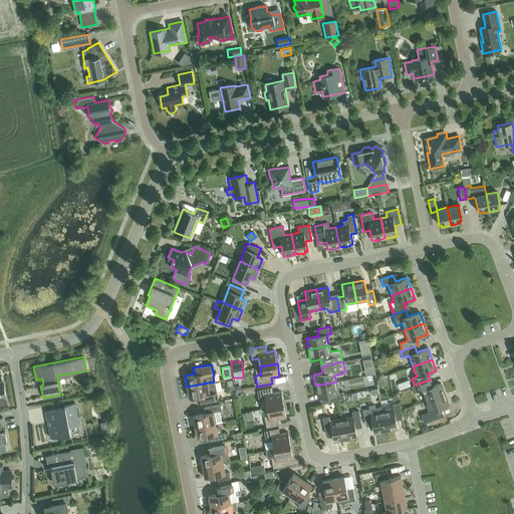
[(422,390),(426,401),(445,394),(441,382),(432,386),(430,379),(415,384),(411,387),(413,393),(422,390)]
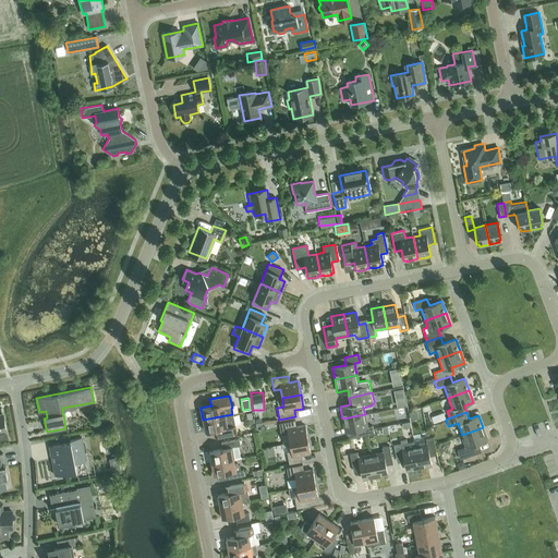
[(226,415),(203,420),(205,432),(213,431),(214,437),(237,433),(235,425),(234,425),(232,414),(226,415)]
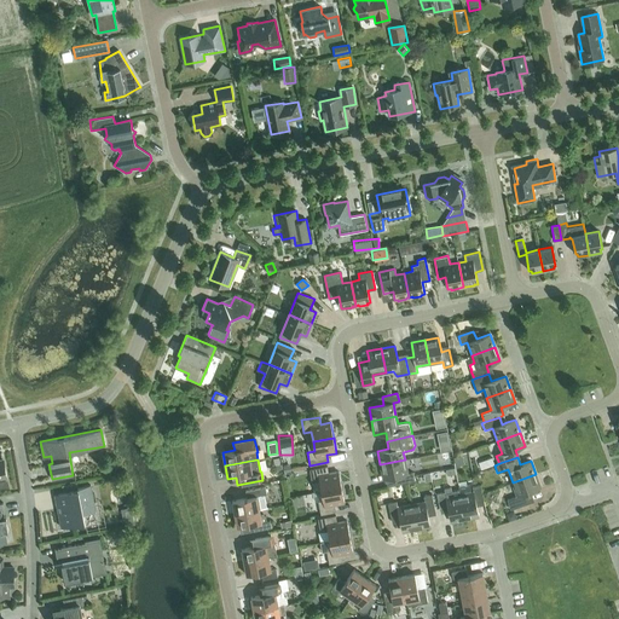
[(408,474),(405,460),(380,464),(383,479),(398,475),(399,484),(415,481),(414,473),(408,474)]
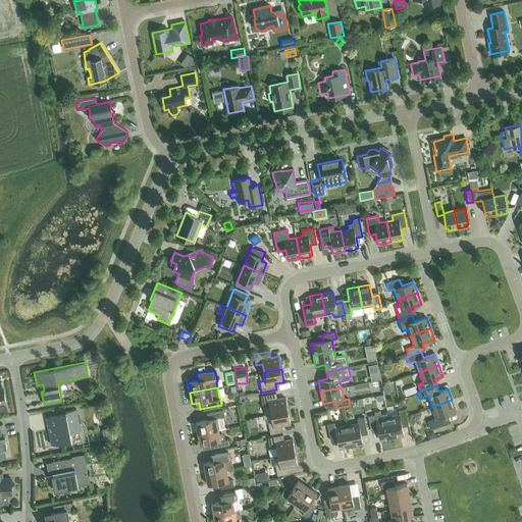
[(270,414),(288,411),(285,398),(277,400),(275,393),(261,396),(263,407),(269,406),(270,414)]
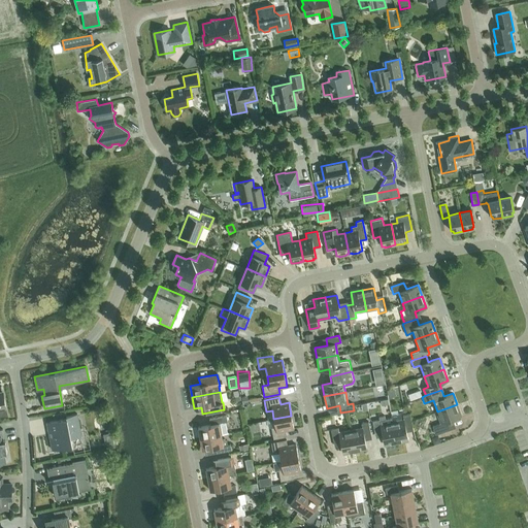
[(461,416),(457,404),(437,411),(440,423),(432,426),(435,434),(452,429),(449,420),(461,416)]
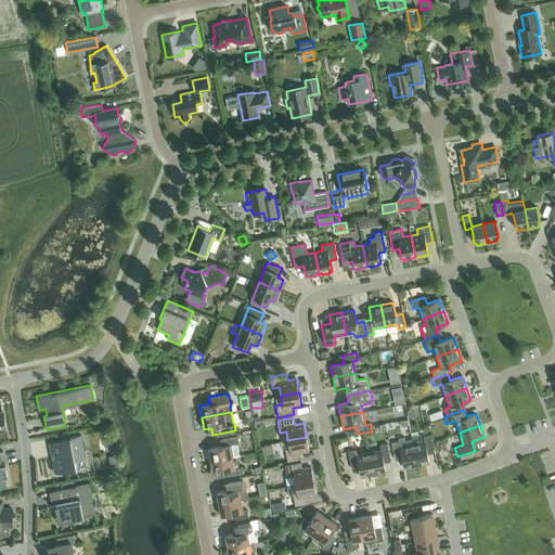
[(75,460),(86,457),(80,435),(69,437),(69,439),(49,443),(55,473),(76,469),(75,460)]
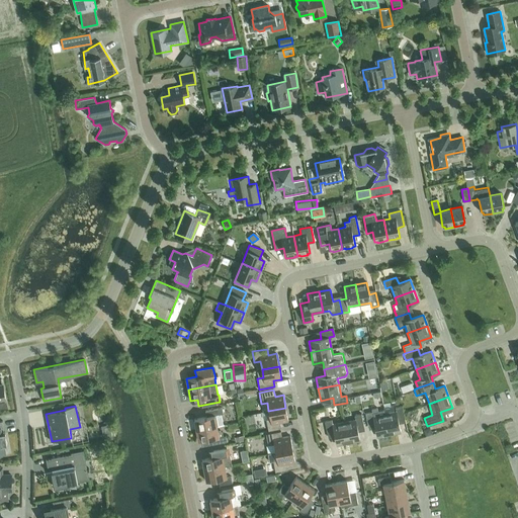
[(384,414),(389,434),(401,432),(398,420),(405,419),(402,406),(395,407),(396,412),(384,414)]
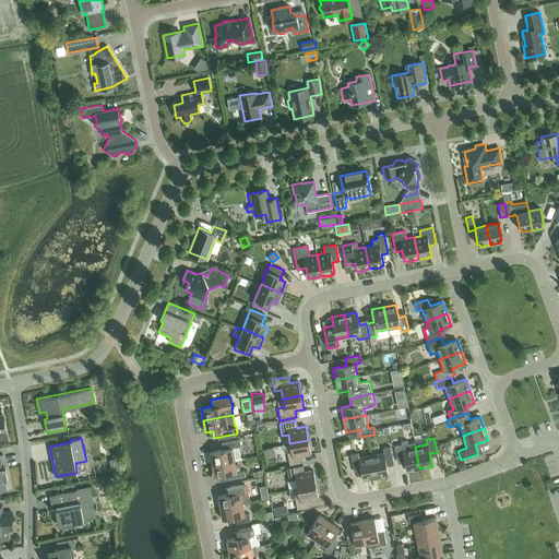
[(402,444),(394,445),(397,460),(404,458),(407,472),(419,468),(415,447),(414,442),(408,443),(407,439),(401,440),(402,444)]
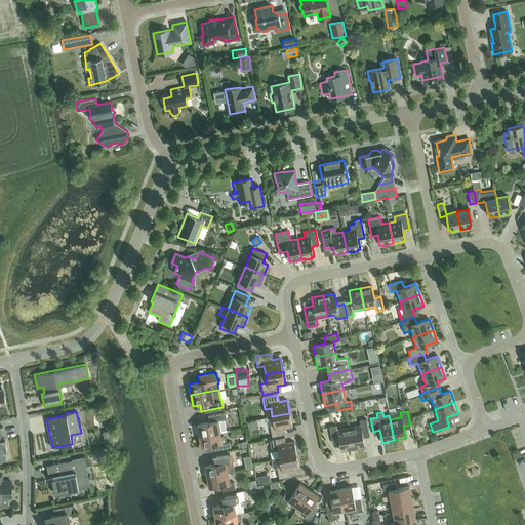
[(199,436),(219,432),(226,431),(224,419),(226,419),(225,413),(208,416),(209,422),(197,425),(199,436)]
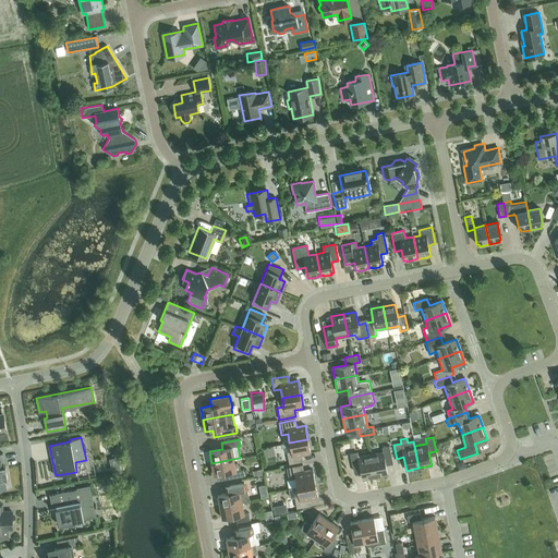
[(307,439),(289,443),(291,451),(287,452),(289,464),(303,461),(302,455),(311,453),(307,439)]
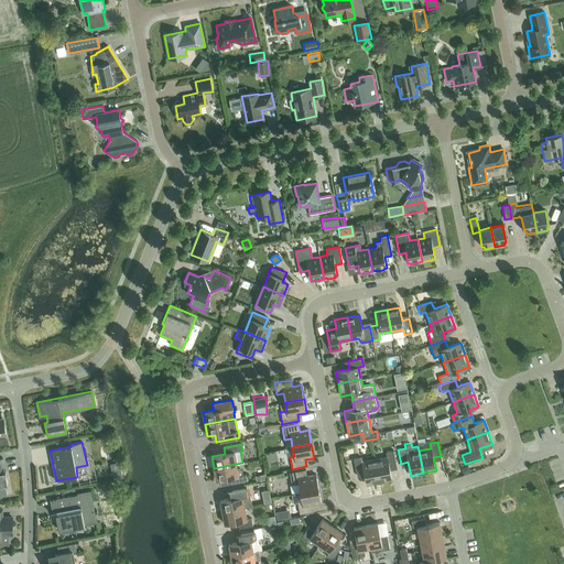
[(375,459),(379,481),(391,479),(389,466),(397,465),(393,451),(386,452),(387,457),(375,459)]
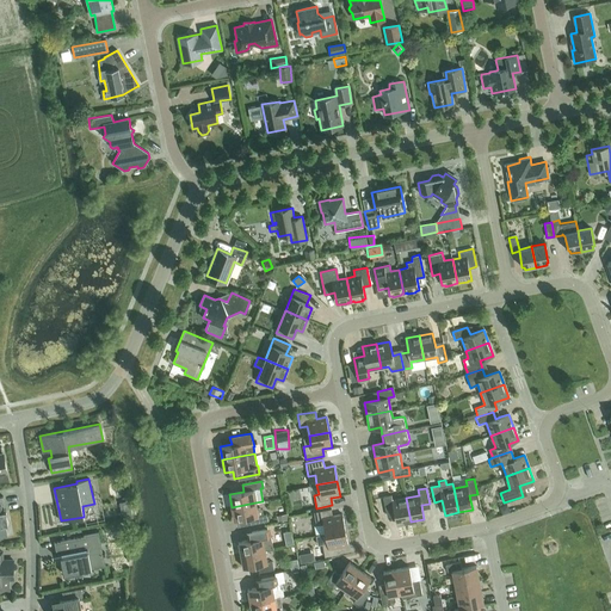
[(411,522),(406,498),(393,500),(392,495),(383,497),(386,512),(394,511),(396,525),(411,522)]
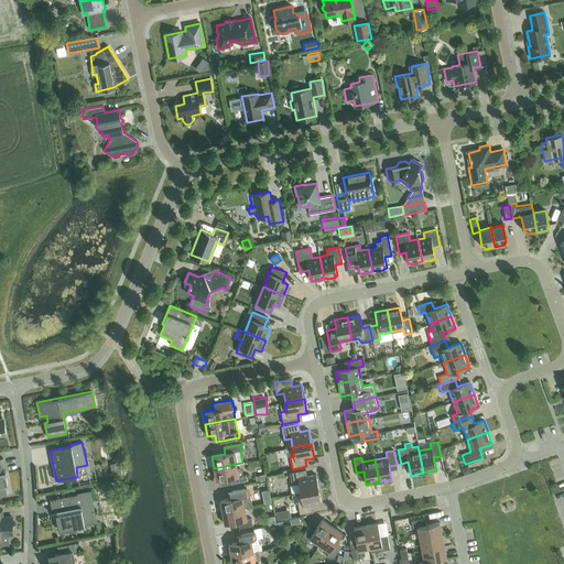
[(120,463),(112,464),(116,478),(122,477),(120,463)]
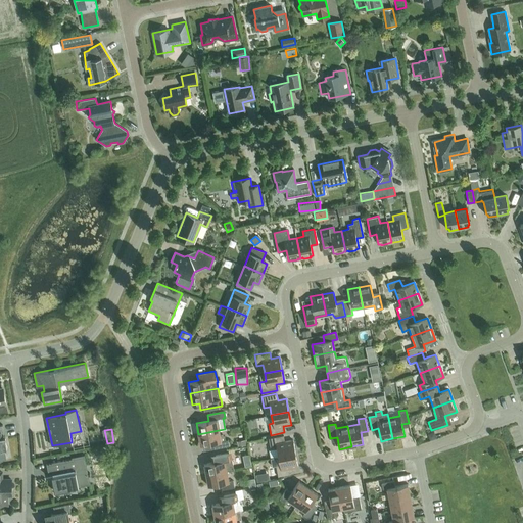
[(219,430),(198,434),(200,445),(212,442),(214,448),(230,445),(228,439),(225,440),(224,436),(222,434),(220,435),(219,430)]
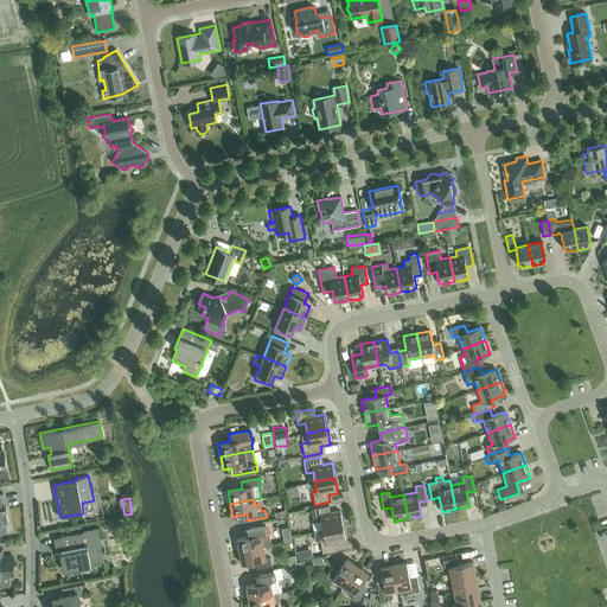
[(497,503),(499,511),(506,508),(504,500),(497,503)]
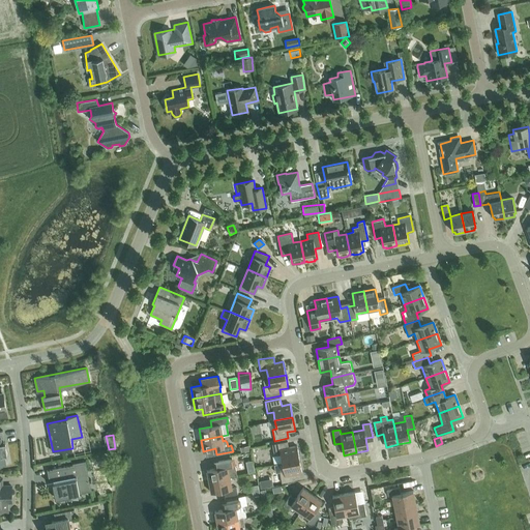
[(282,463),(299,459),(297,446),(288,447),(287,441),(272,444),(274,455),(281,454),(282,463)]
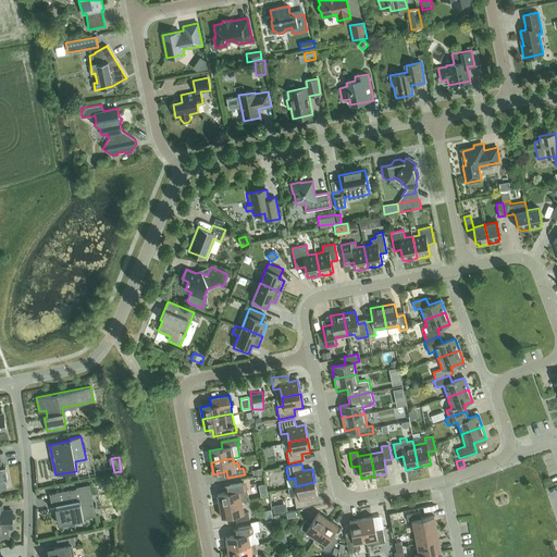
[(220,505),(242,500),(248,499),(246,489),(247,489),(246,482),(223,486),(225,493),(217,494),(220,505)]
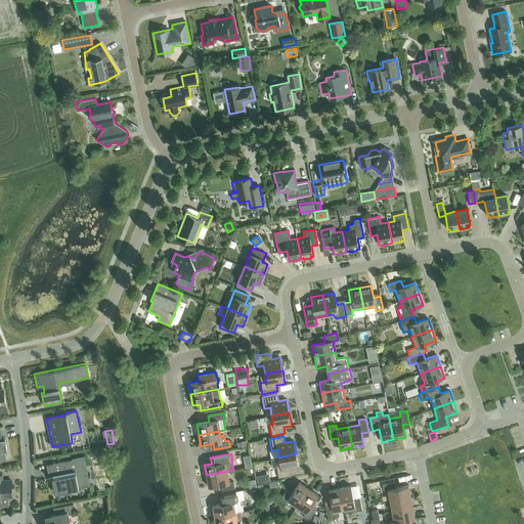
[(272,467),(276,466),(278,477),(292,475),(290,469),(299,467),(296,453),(278,457),(271,459),(272,467)]
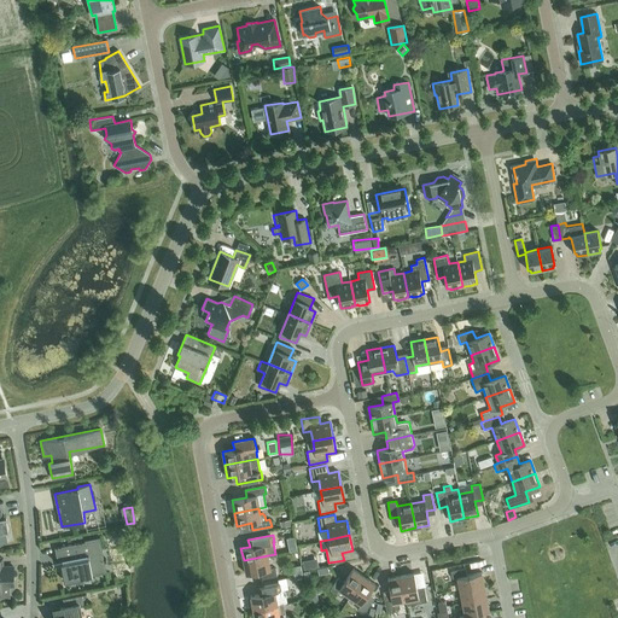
[(66,581),(106,572),(99,537),(85,540),(85,542),(54,548),(57,560),(54,561),(62,560),(68,589),(69,589),(66,581)]
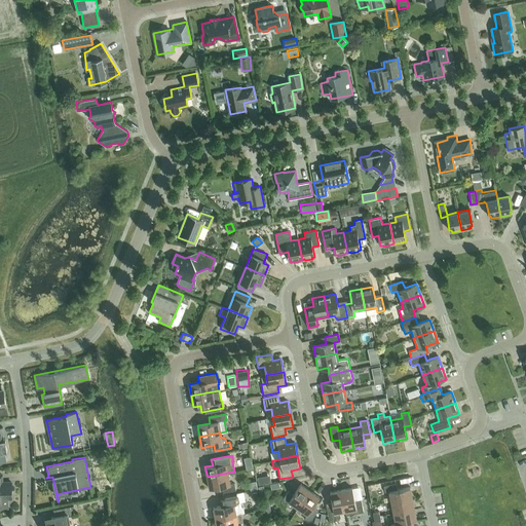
[(230,484),(228,473),(208,477),(210,489),(222,486),(223,492),(235,490),(234,484),(230,484)]
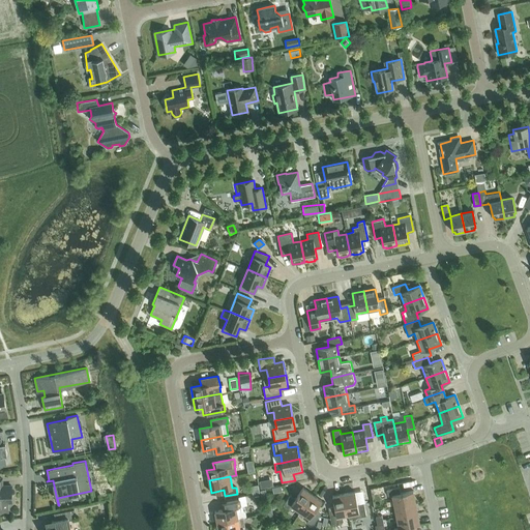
[(3,478),(0,478),(0,511),(6,511),(6,503),(11,502),(11,486),(3,486),(3,478)]
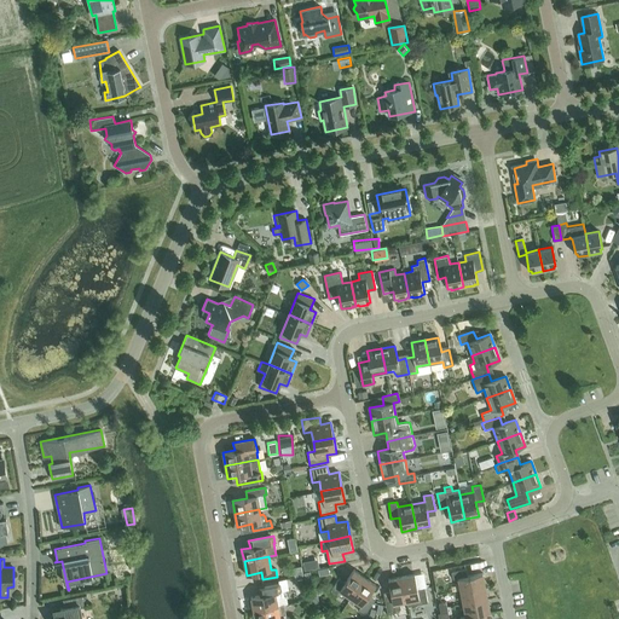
[(317,559),(304,561),(305,570),(318,567),(317,559)]
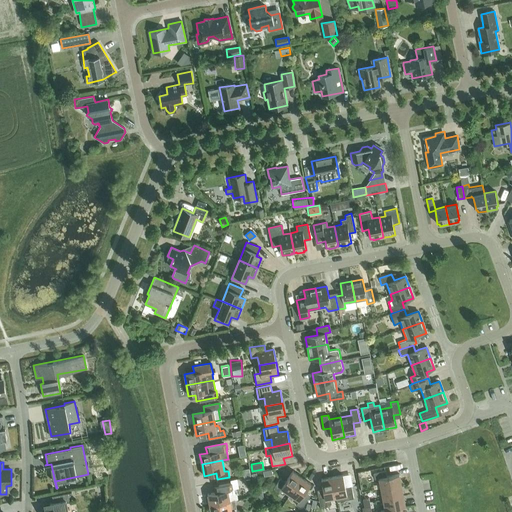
[(380,487),(401,483),(399,474),(387,476),(385,470),(373,473),(374,479),(379,478),(380,487)]
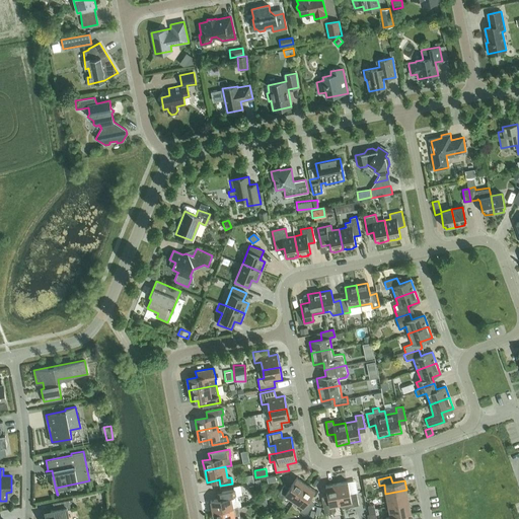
[(294,501),(305,484),(296,477),(289,488),(284,485),(277,495),(286,501),(288,500),(289,498),(294,501)]
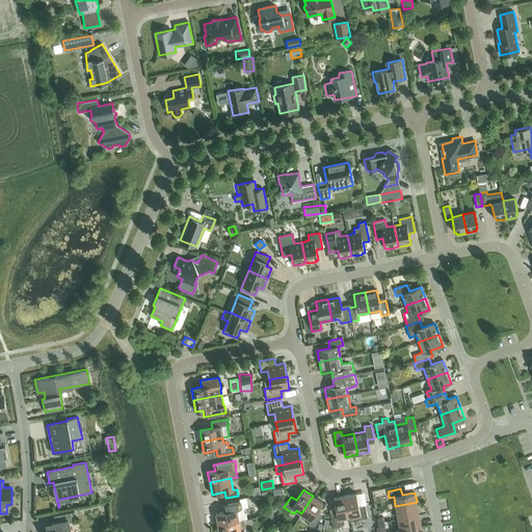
[(356,494),(346,496),(350,516),(350,521),(361,519),(367,517),(365,505),(358,506),(356,494)]
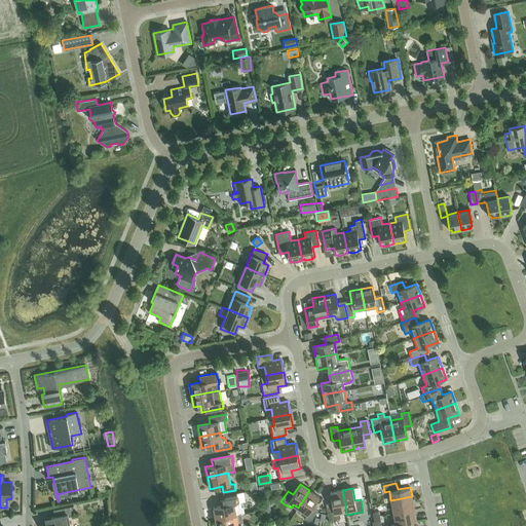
[(309,490),(298,508),(307,514),(304,518),(310,522),(317,511),(312,508),(320,496),(309,490)]
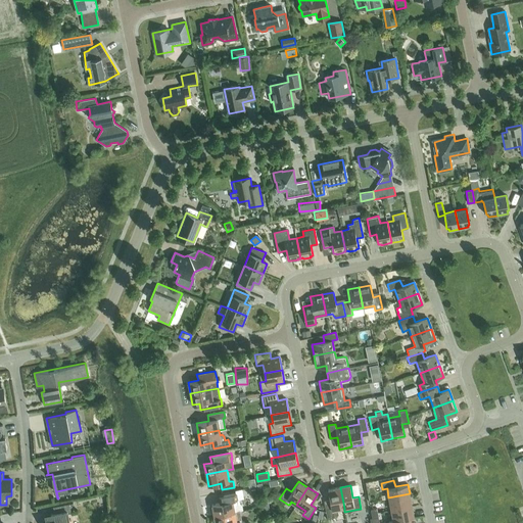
[(344,508),(340,487),(328,489),(330,502),(324,503),(327,519),(336,517),(338,514),(338,513),(337,510),(344,508)]
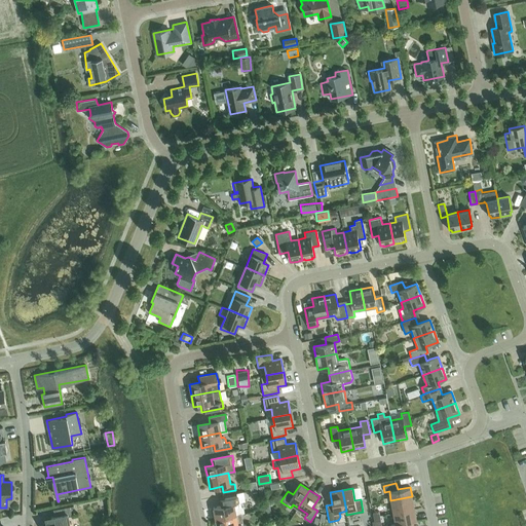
[(215,518),(236,514),(243,513),(243,509),(241,506),(239,506),(237,496),(219,499),(220,505),(213,508),(215,518)]
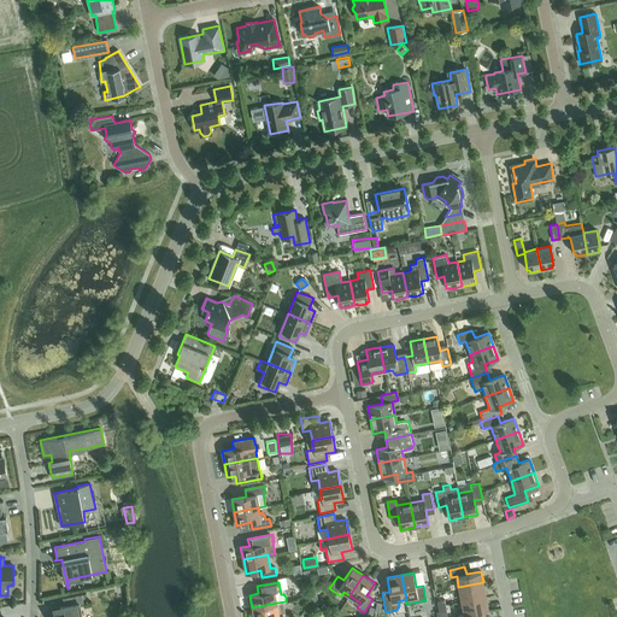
[(462,601),(486,597),(483,582),(458,587),(462,601)]
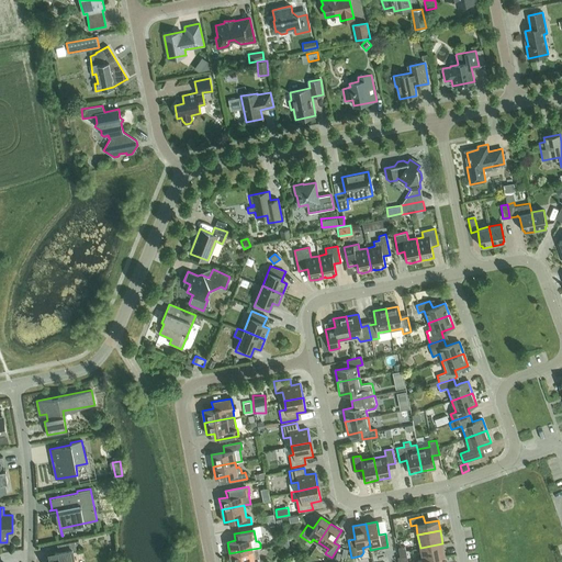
[(75,561),(72,552),(76,551),(75,540),(57,544),(58,552),(48,553),(49,561),(75,561)]
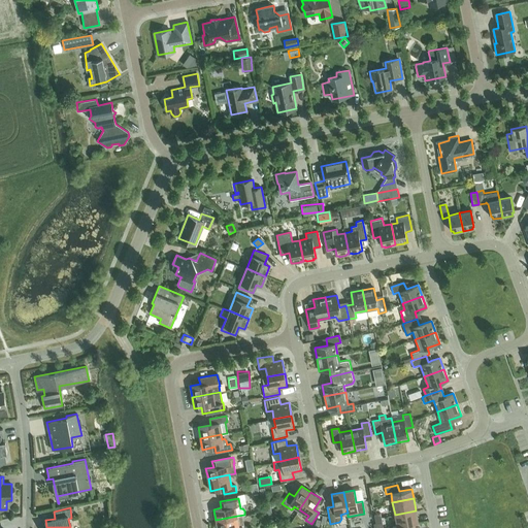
[(414,523),(418,522),(416,510),(395,515),(397,525),(397,526),(414,523)]
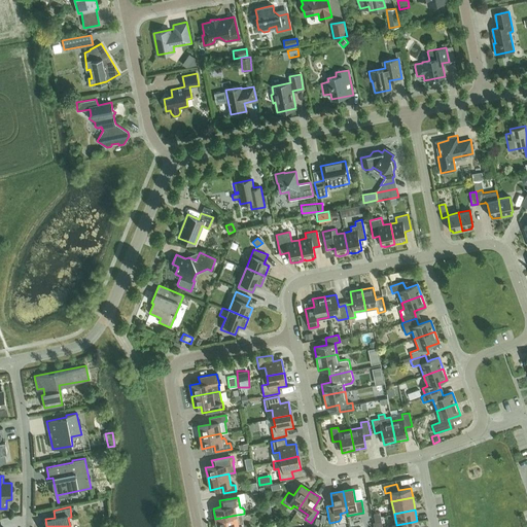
[(237,515),(215,519),(216,526),(246,526),(246,525),(239,526),(237,515)]
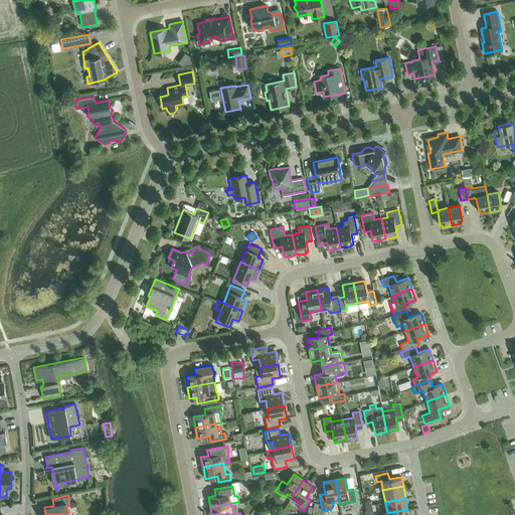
All buildings are outlined.
